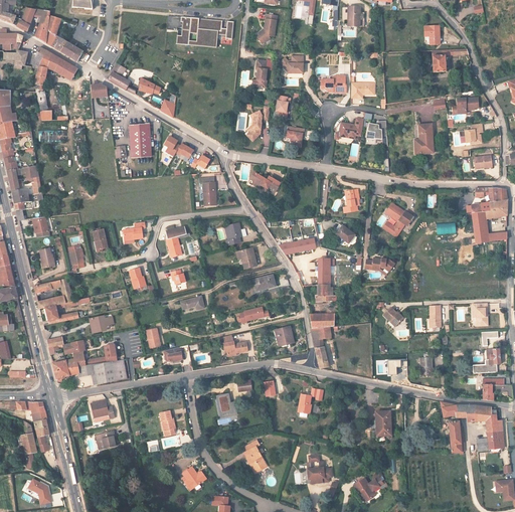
[(0,0),(0,11),(6,12),(7,4),(13,5),(13,0),(0,0)]
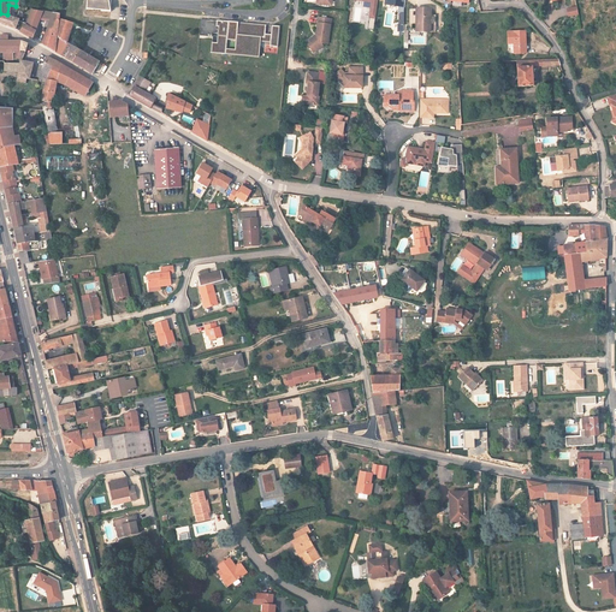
[(84,0),(84,9),(108,11),(110,0),(84,0)]
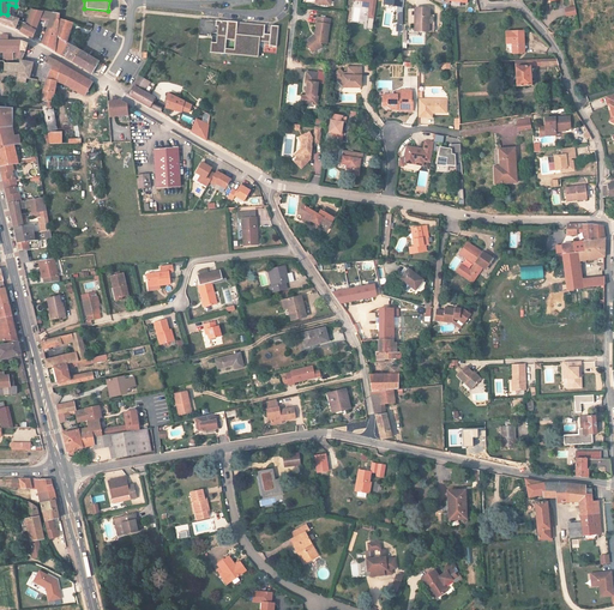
[(415,5),(415,28),(434,28),(434,11),(429,12),(428,5),(415,5)]
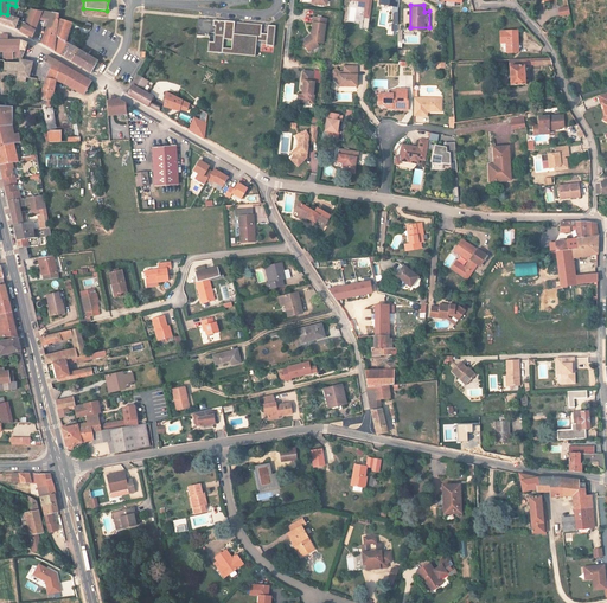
[(36,18),(39,8),(27,8),(25,21),(24,23),(21,24),(18,30),(31,38),(36,18)]
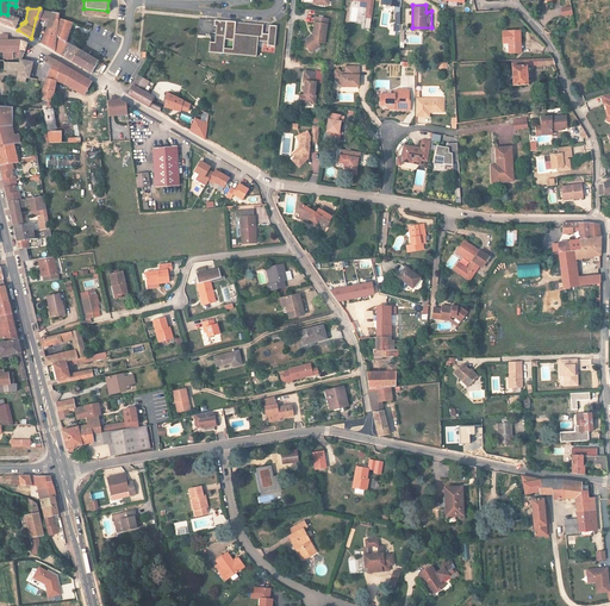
[(48,19),(51,11),(39,8),(36,18),(48,19)]
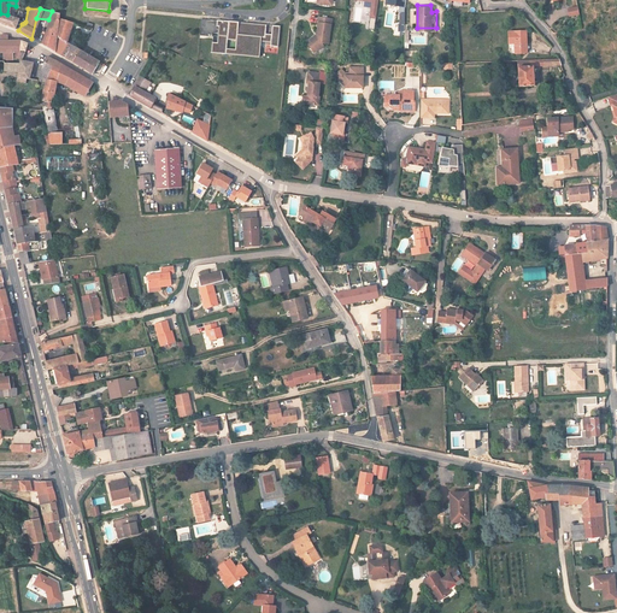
[(58,12),(52,11),(48,19),(40,43),(53,51),(56,36),(58,21),(58,12)]
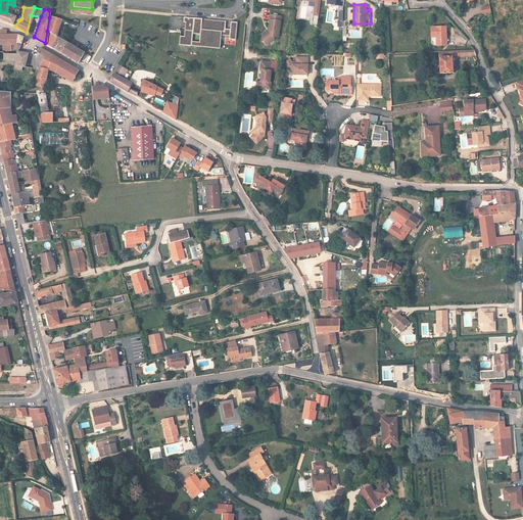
[(15,15),(6,12),(0,11),(0,18),(3,19),(12,24),(14,17),(15,15)]
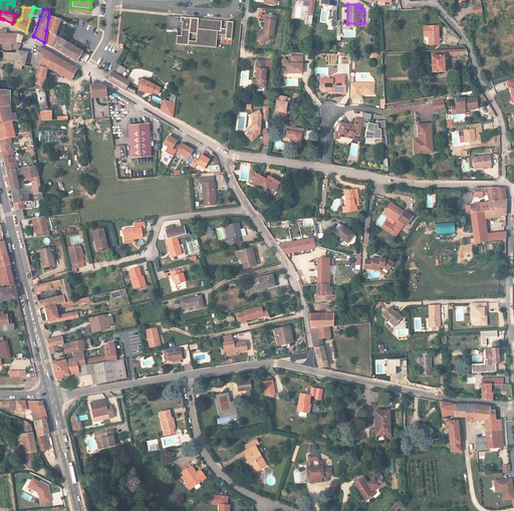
[(265,29),(259,33),(261,36),(258,38),(263,44),(271,38),(269,36),(271,35),(275,35),(277,15),(265,14),(265,19),(265,29)]
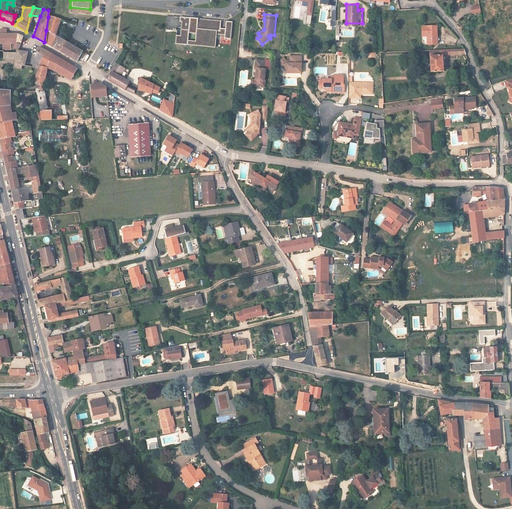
[(221,26),(222,18),(205,17),(182,15),(180,34),(176,33),(175,42),(188,43),(189,39),(189,31),(196,32),(196,39),(216,41),(217,32),(225,33),(225,36),(232,37),(233,19),(227,19),(226,26),(221,26)]
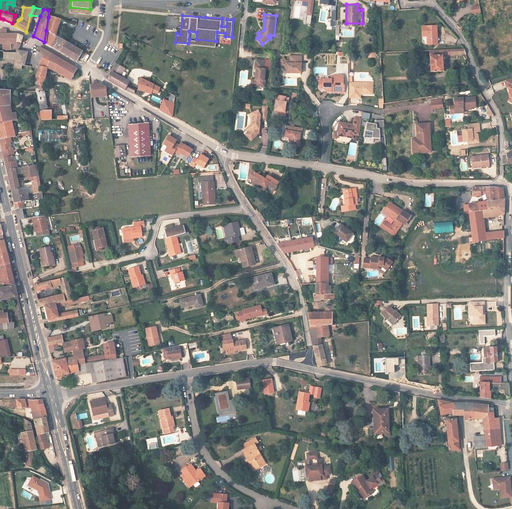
[(48,17),(46,30),(55,33),(58,21),(48,17)]
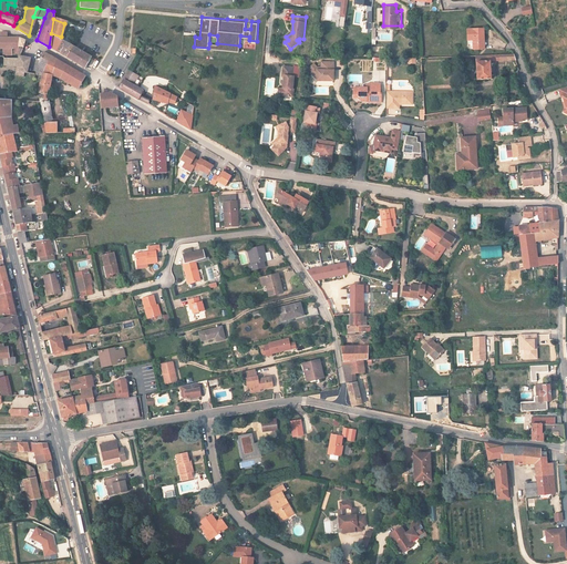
[(473,34),(473,43),(483,43),(483,22),(466,22),(466,34),(473,34)]
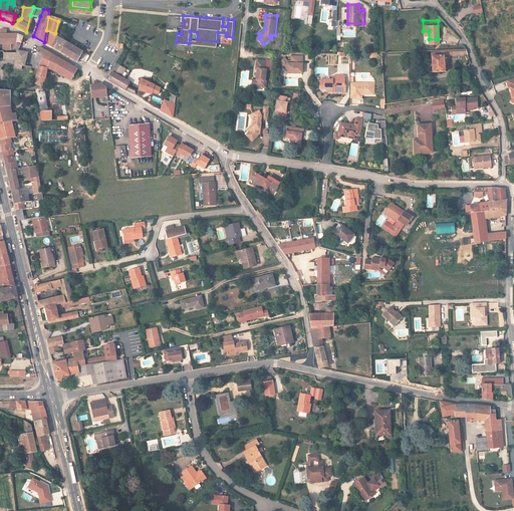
[(0,50),(8,51),(9,46),(13,46),(15,44),(18,45),(22,38),(18,36),(18,34),(6,33),(6,28),(0,28),(0,50)]
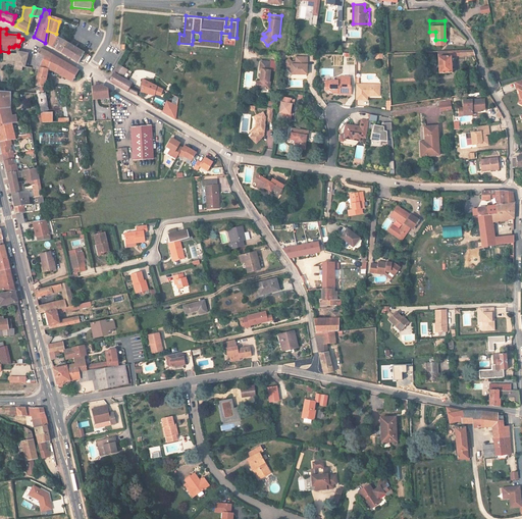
[(220,47),(221,33),(220,42),(200,40),(193,40),(192,44),(220,47)]
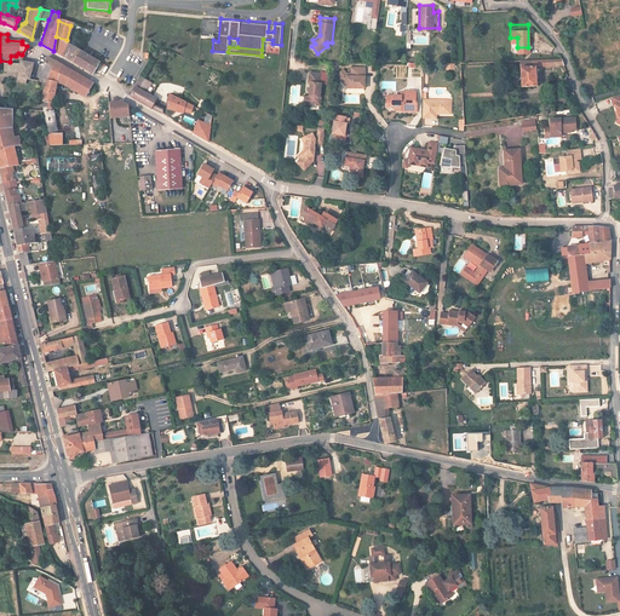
[(74,58),(76,47),(73,45),(65,56),(74,58)]
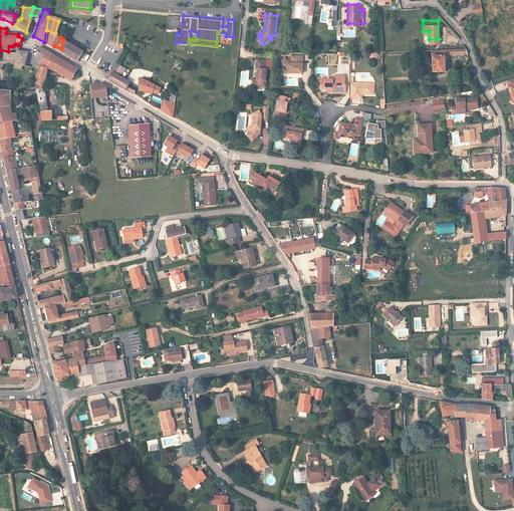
[(63,39),(61,48),(64,50),(77,59),(78,57),(83,50),(66,40),(63,39)]
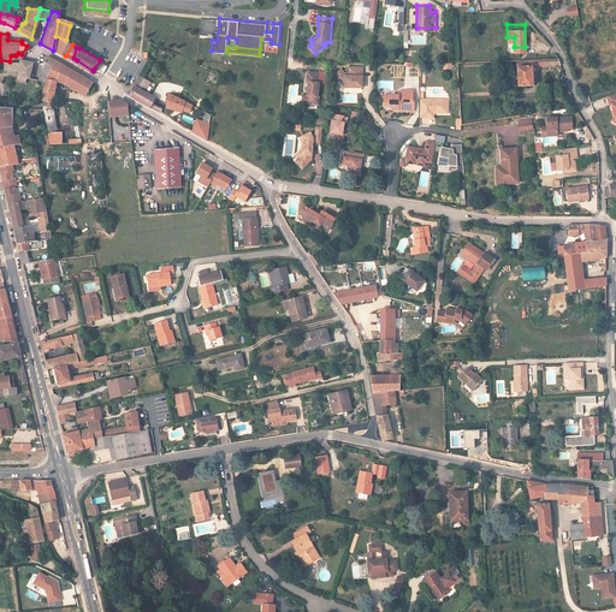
[(534,60),(560,59),(558,54),(519,55),(520,79),(535,78),(534,60)]
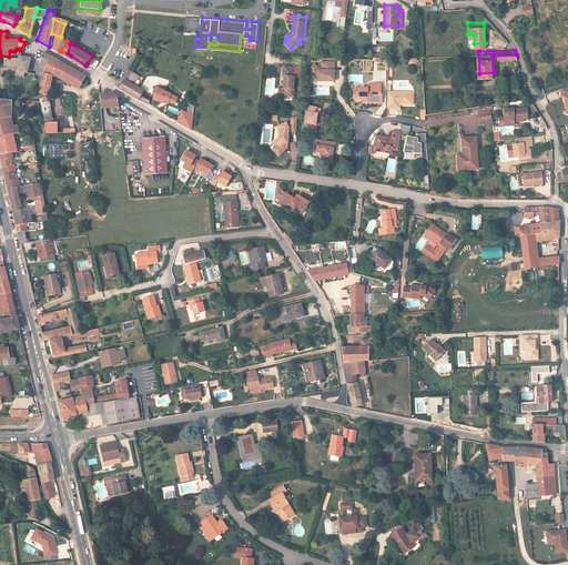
[(33,70),(43,74),(44,74),(56,59),(41,51),(34,66),(33,70)]
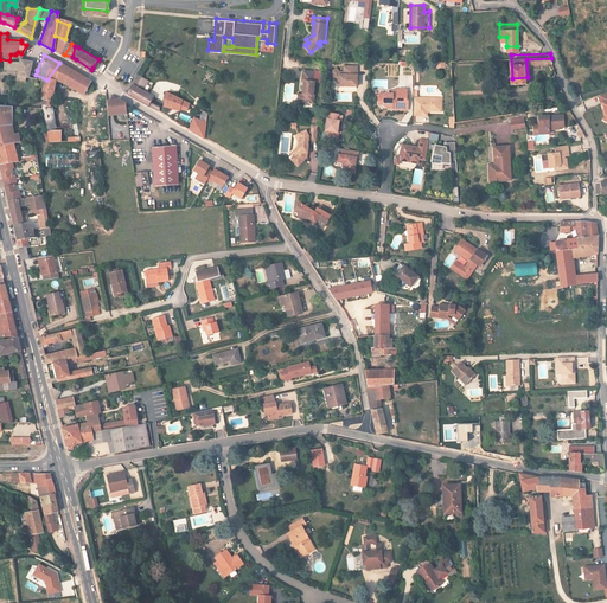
[(19,61),(17,65),(17,71),(18,77),(25,78),(27,79),(30,69),(31,62),(19,61)]
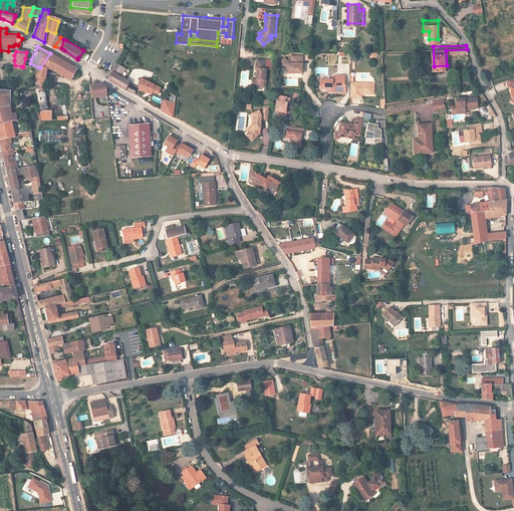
[(327,51),(327,61),(337,62),(337,51),(327,51)]
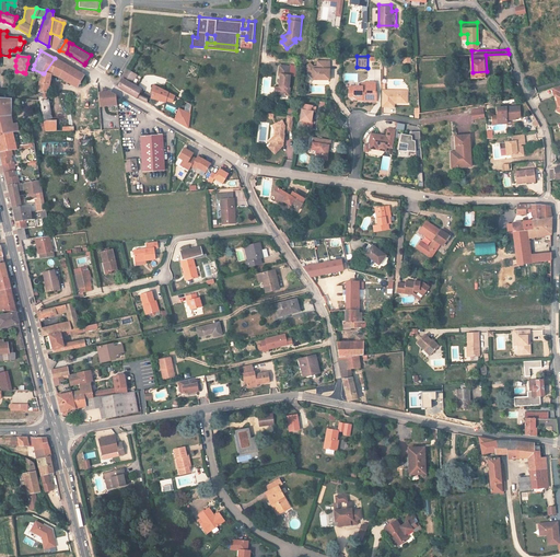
[(63,77),(79,85),(85,76),(63,62),(55,58),(44,73),(43,73),(37,91),(42,92),(47,92),(53,77),(54,74),(61,80),(63,77)]
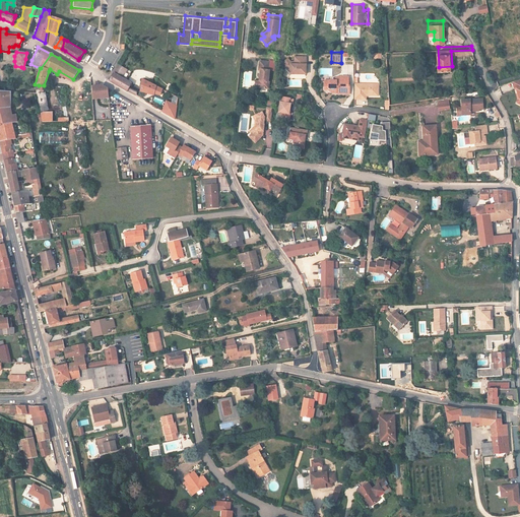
[(284,61),(288,65),(291,65),(291,71),(293,73),(307,72),(307,55),(295,56),(295,60),(291,60),(288,57),(284,61)]
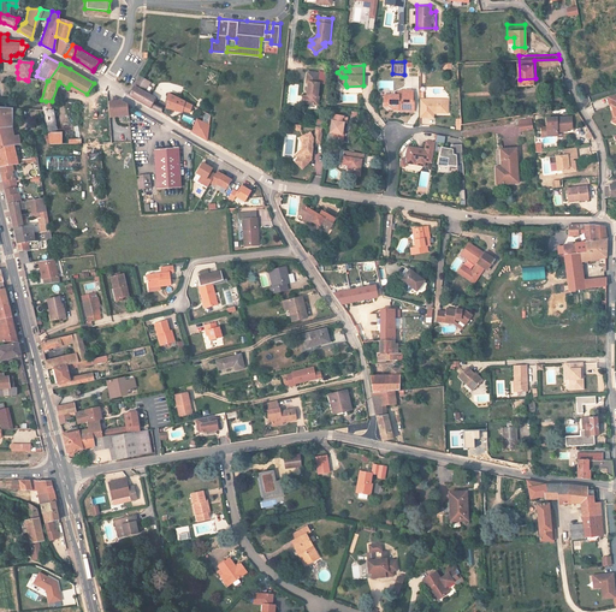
[(311,95),(307,94),(307,101),(309,102),(321,105),(321,96),(321,95),(323,82),(320,82),(321,72),(311,71),(311,79),(312,81),(311,95)]
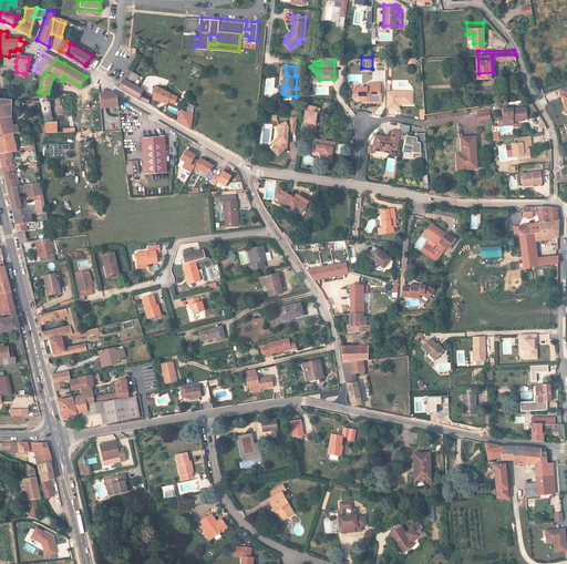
[(120,78),(129,82),(134,72),(125,68),(122,74),(120,78)]
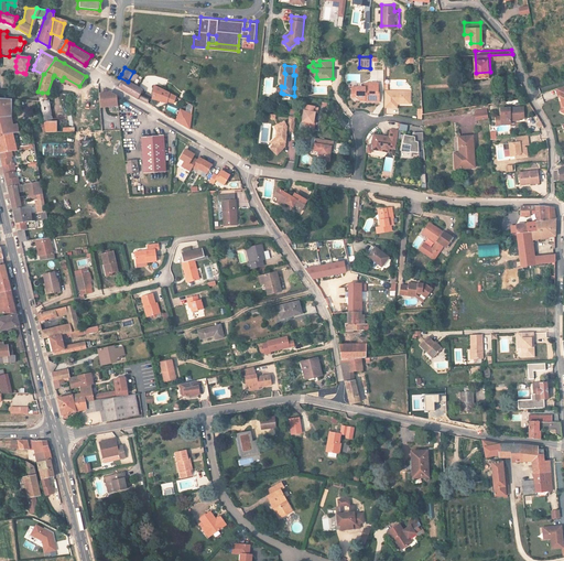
[(128,82),(119,77),(116,84),(121,87),(136,96),(140,88),(131,83),(128,82)]
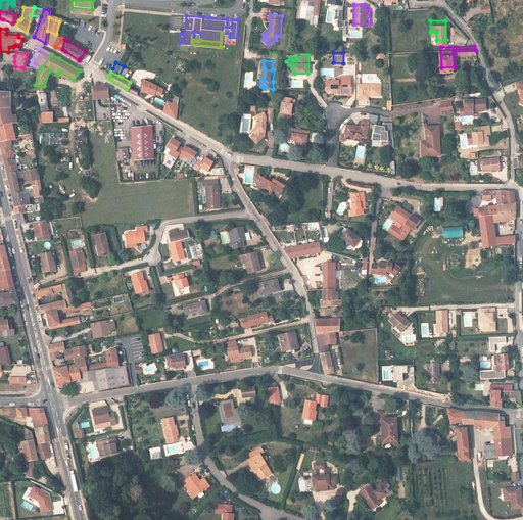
[(340,92),(341,94),(353,93),(353,85),(352,85),(352,76),(341,77),(340,78),(336,79),(336,81),(328,81),(328,90),(332,90),(335,92),(340,92)]
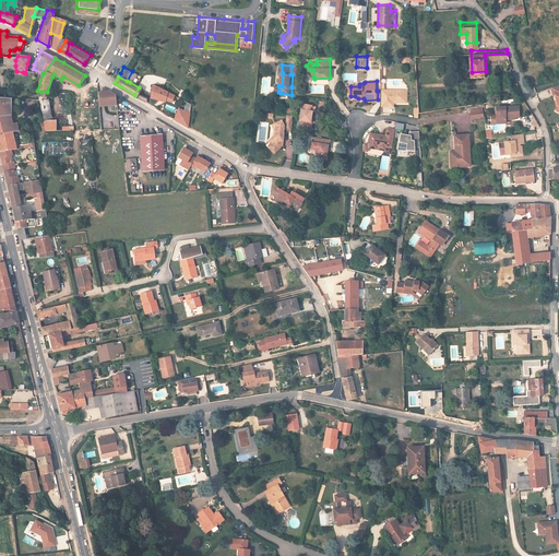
[(173,104),(174,95),(155,85),(154,92),(153,99),(173,104)]
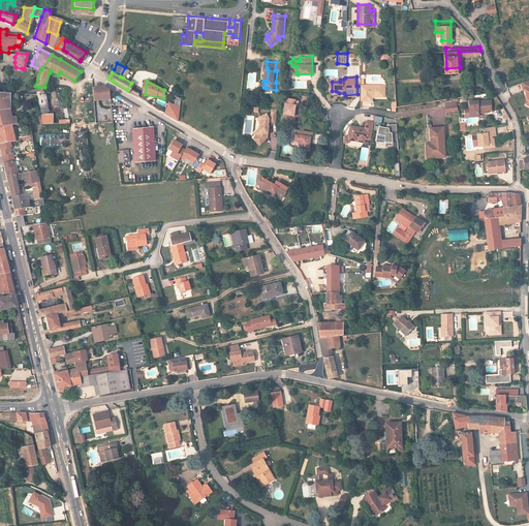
[(386,95),(386,84),(363,84),(363,99),(369,99),(369,95),(375,95),(386,95)]
